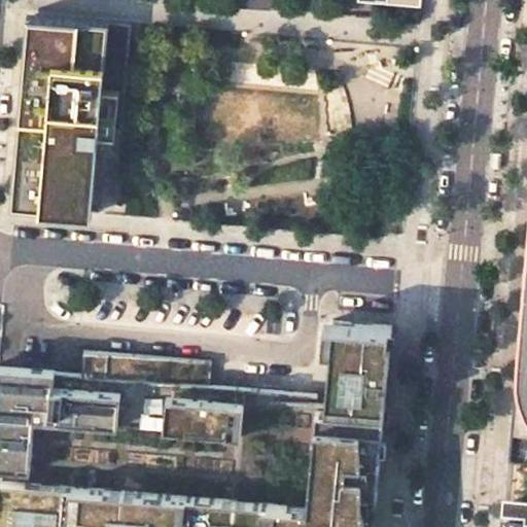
[(422,0),(358,0),(358,8),(421,14),(422,0)]
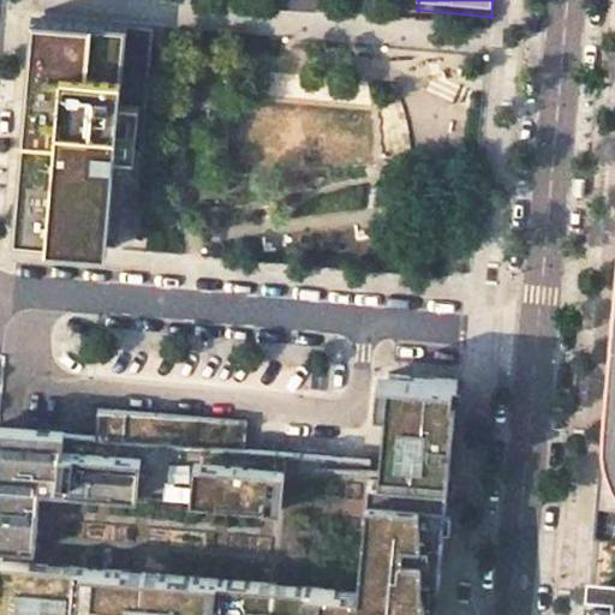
[(34,13),(30,46),(60,48),(64,17),(34,13)]
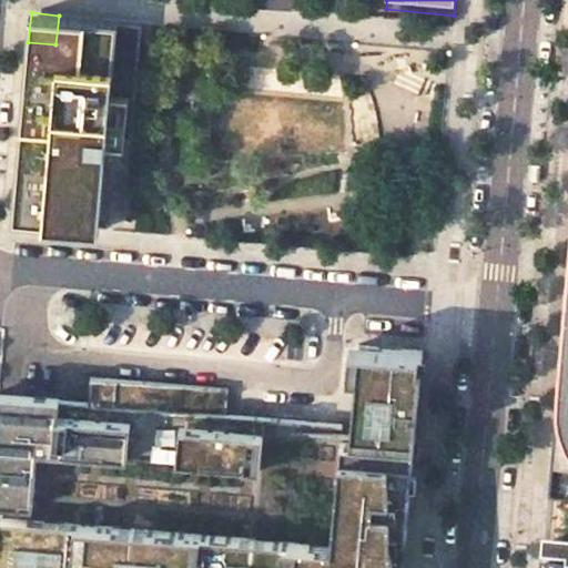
[(12,220),(99,229),(111,95),(137,98),(143,23),(59,16),(56,44),(28,42),(24,87),(33,88),(32,100),(23,100),(12,220)]
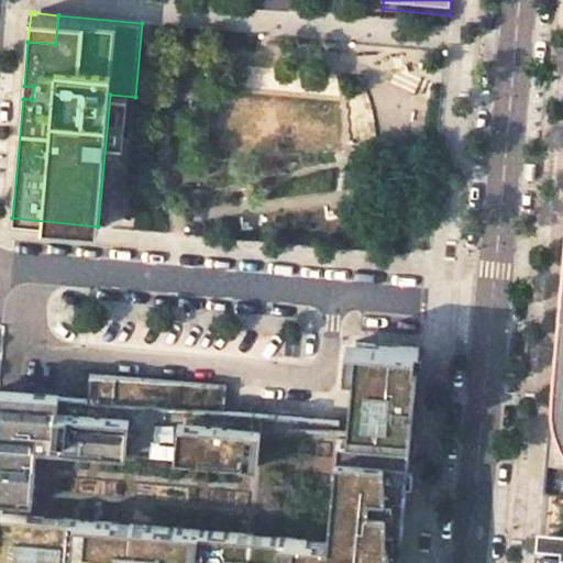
[(33,87),(24,86),(23,99),(32,99),(33,87)]
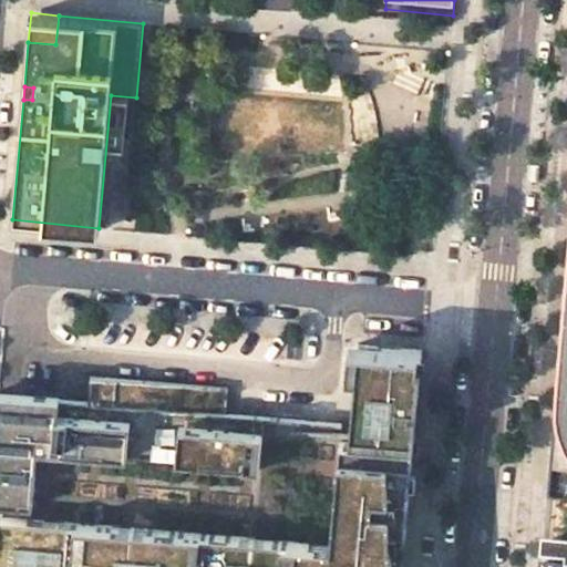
[(566,287),(554,434),(560,457),(566,467),(566,287)]
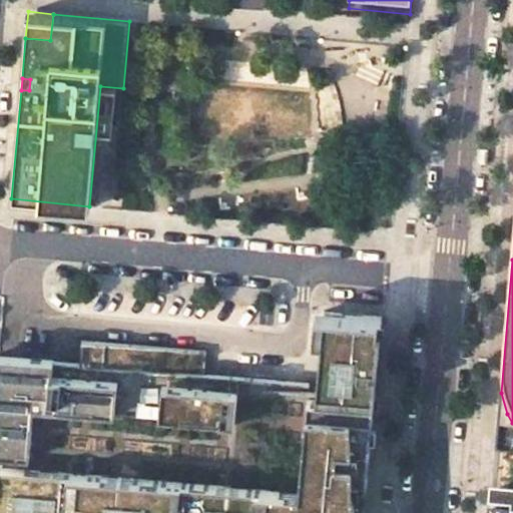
[(86,362),(0,354),(0,512),(365,512),(378,368),(372,368),(372,362),(378,362),(382,315),(325,310),(318,391),(309,390),(310,382),(204,372),(185,371),(187,347),(88,339),(86,362)]
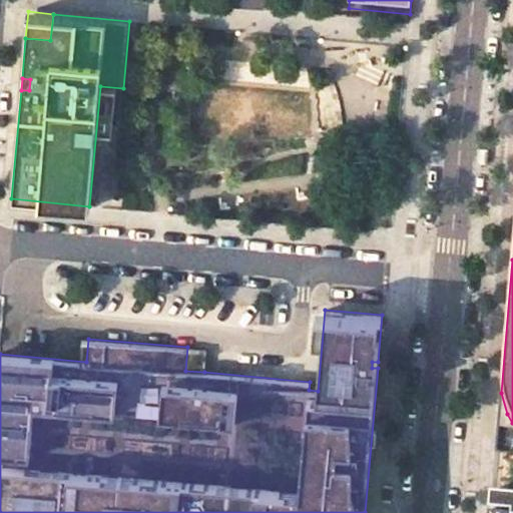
[(206,349),(187,347),(185,371),(204,372),(206,349)]
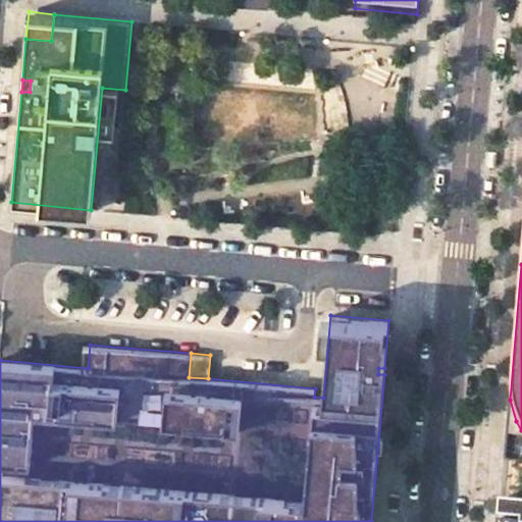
[(499,521),(521,521),(521,499),(501,497),(501,507),(499,521)]
